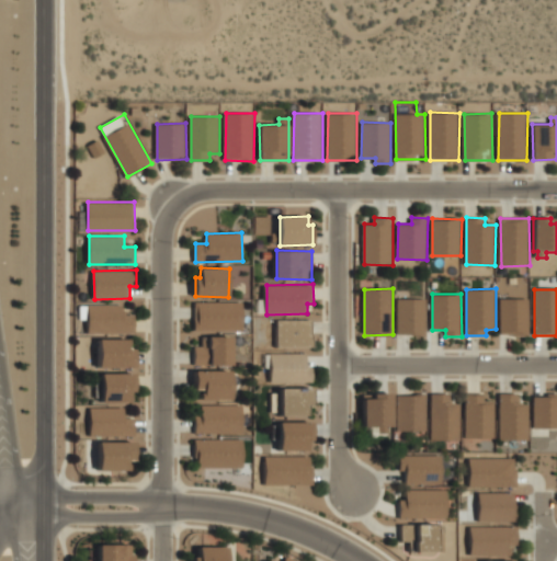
[(398,335),(428,334),(427,298),(397,298),(398,335)]
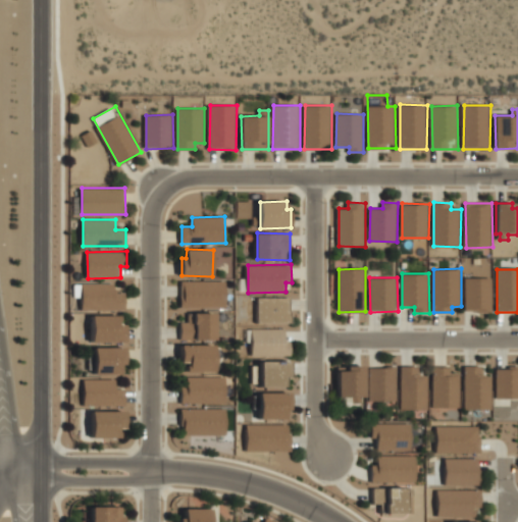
[(465,278),(490,278),(490,311),(465,311),(465,278)]
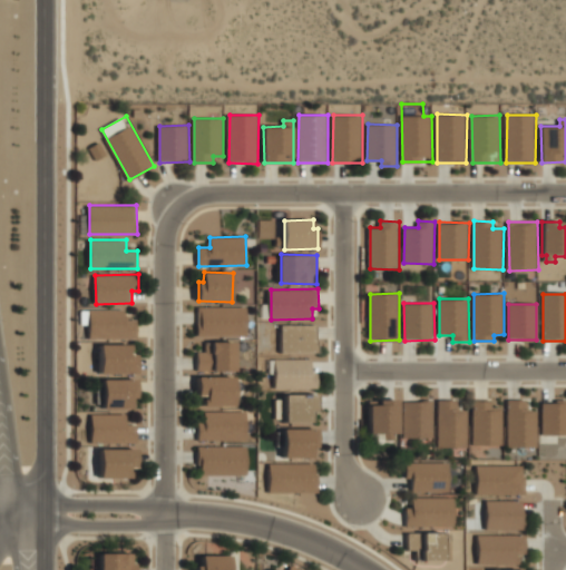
[(247,307),(198,306),(198,335),(246,335),(247,307)]
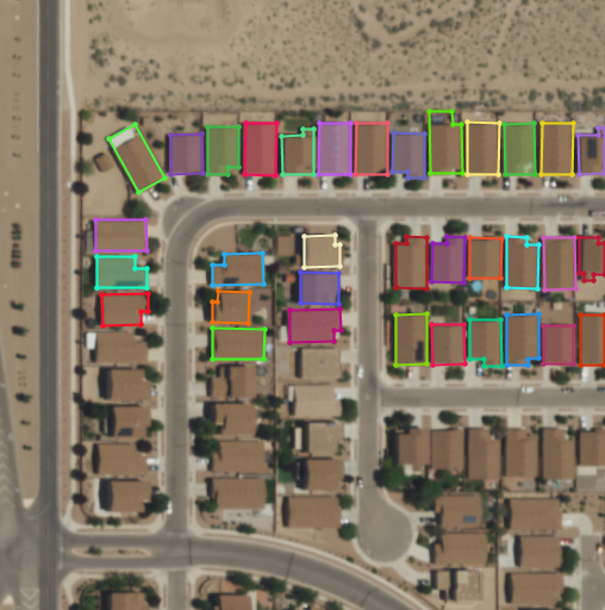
[(147,342),(135,341),(135,331),(97,330),(97,362),(147,362),(147,342)]
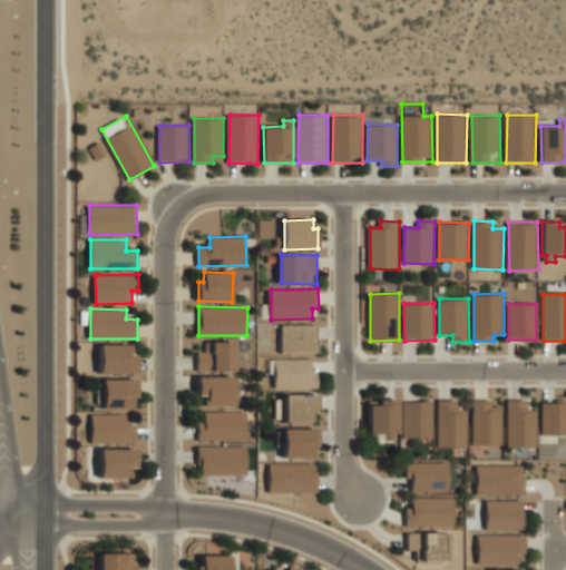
[(316,325),(283,325),(283,352),(318,351),(316,325)]
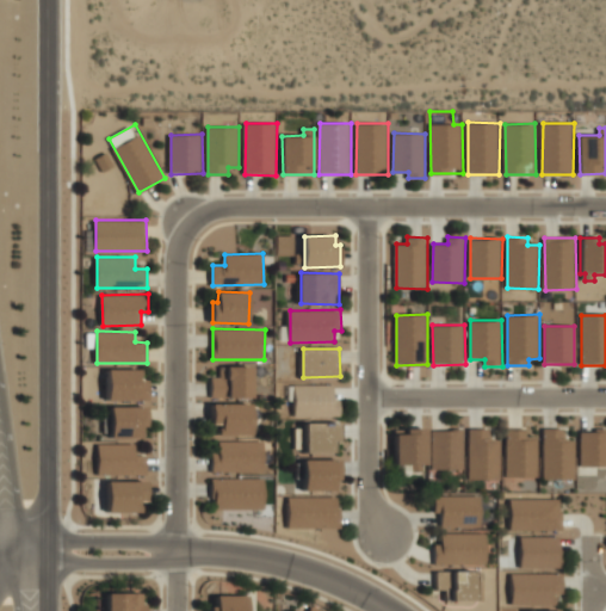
[(212,397),(253,397),(254,366),(227,366),(227,377),(212,376),(212,397)]
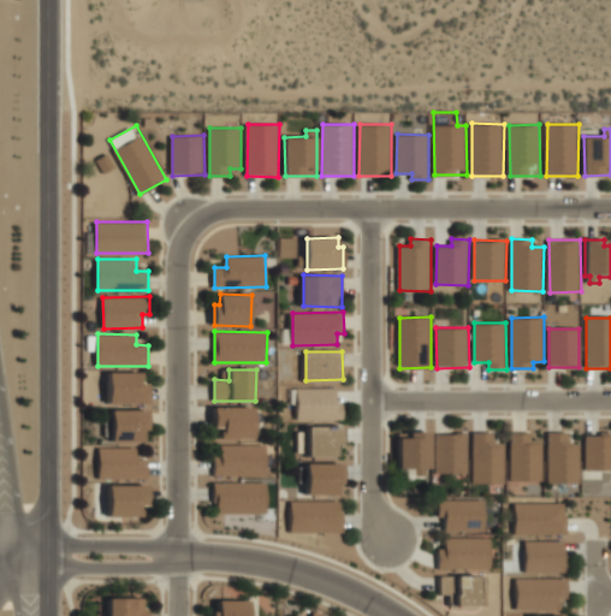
[(110,403),(148,403),(149,383),(142,383),(142,372),(110,372),(110,403)]
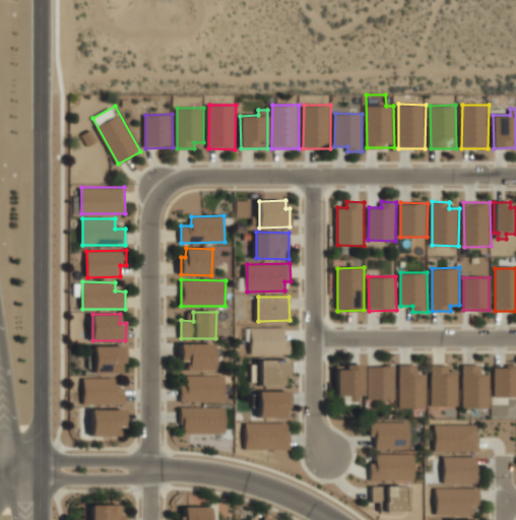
[(284,327),(251,328),(252,354),(291,353),(289,339),(284,339),(284,327)]
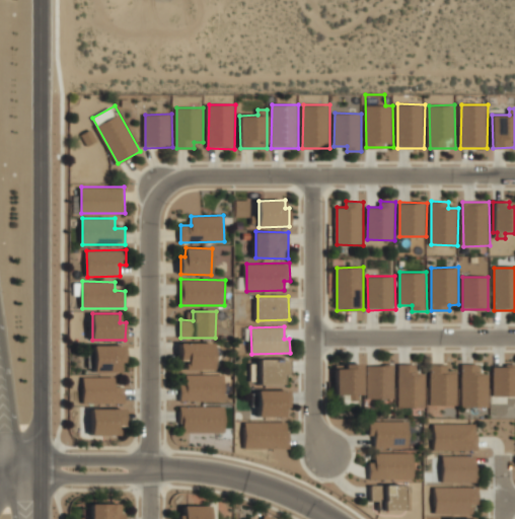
[(214,343),(180,343),(180,361),(187,360),(187,369),(214,368),(214,343)]
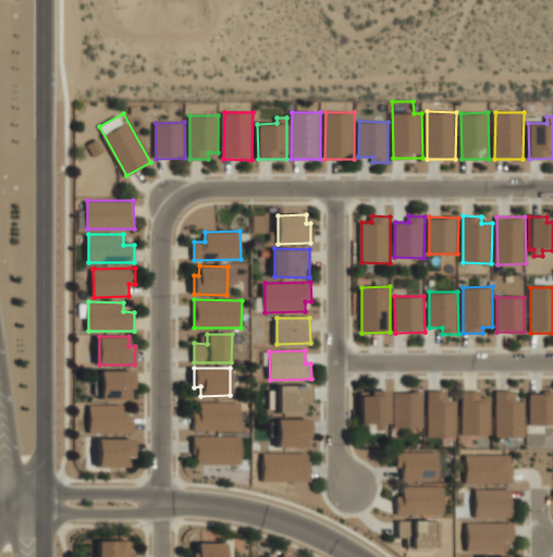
[(134,371),(101,370),(101,398),(134,398),(134,371)]
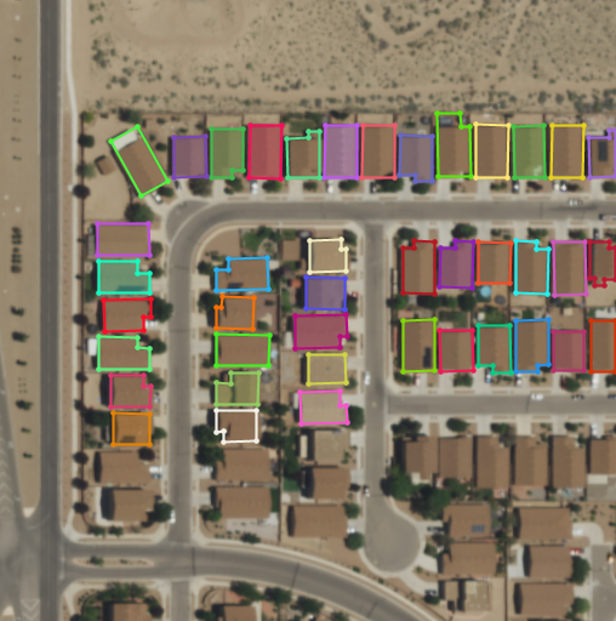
[(311,431),(311,460),(338,459),(338,449),(344,449),(344,429),(311,431)]
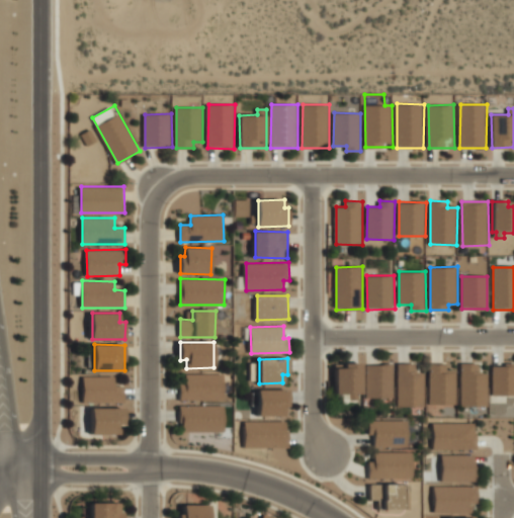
[(336,368),(336,394),(350,394),(350,399),(362,399),(361,362),(345,363),(346,368),(336,368)]
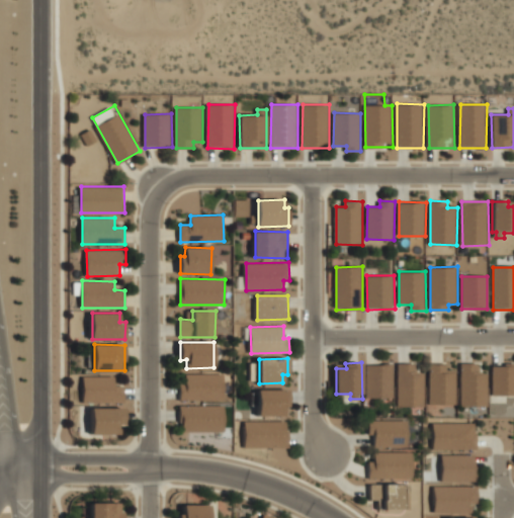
[(425,406),(425,373),(416,373),(416,363),(400,362),(399,406),(425,406)]
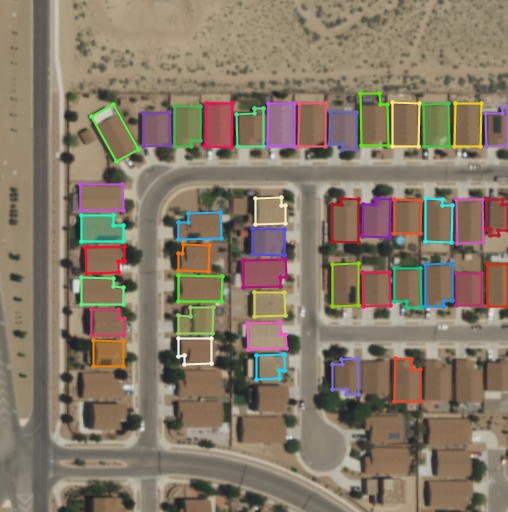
[(425,399),(452,400),(452,365),(442,365),(442,359),(426,358),(425,399)]
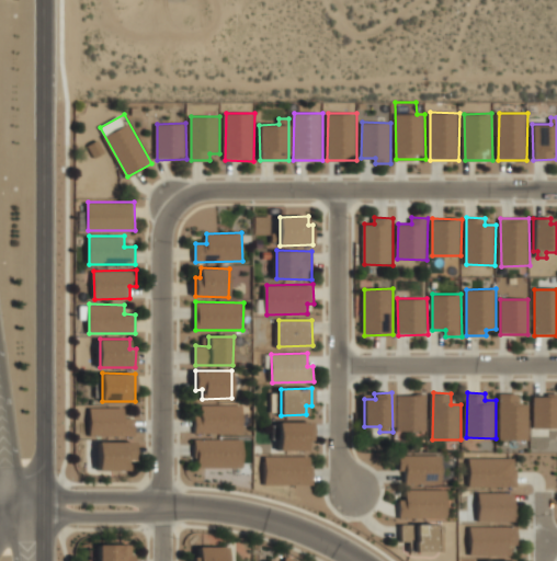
[(500,439),(530,439),(530,404),(519,404),(519,392),(501,392),(500,439)]
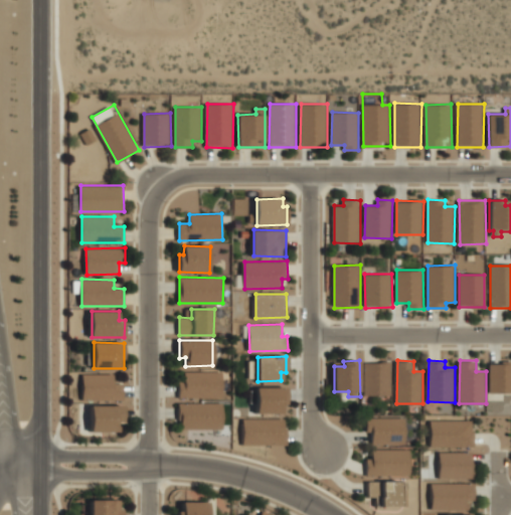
[(364,362),(365,396),(392,395),(392,361),(364,362)]
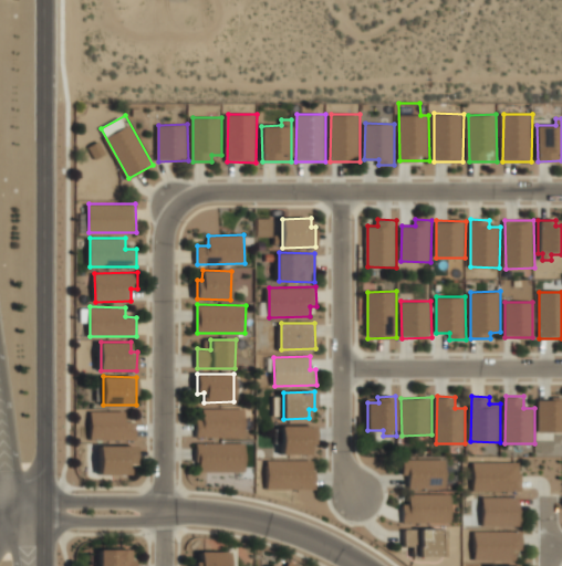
[(540,432),(561,431),(561,398),(540,399),(540,432)]
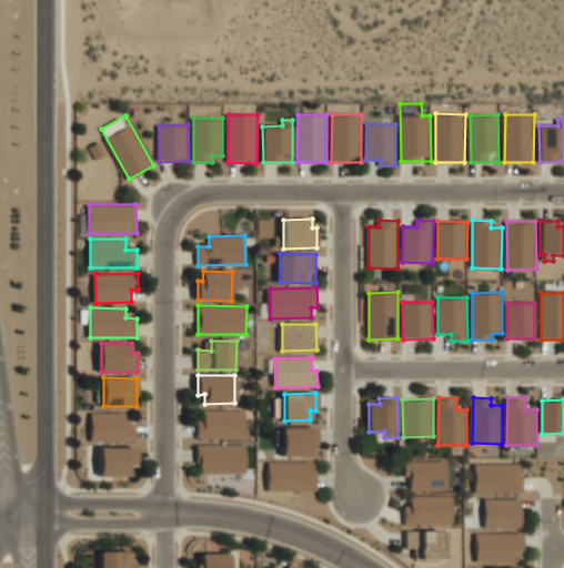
[(204,409),(204,419),(199,419),(198,438),(244,439),(245,411),(204,409)]
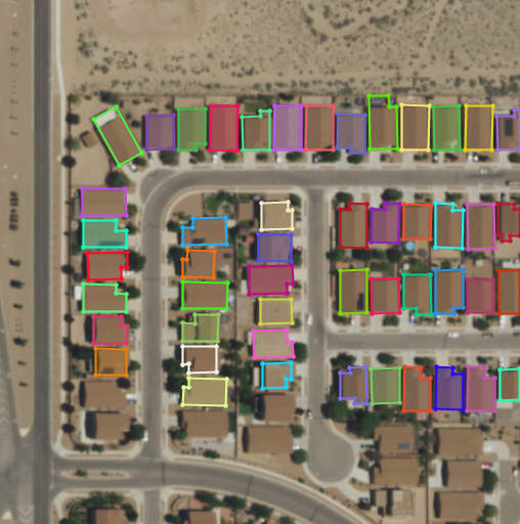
[(85,406),(126,407),(127,390),(117,390),(118,381),(85,380),(85,406)]
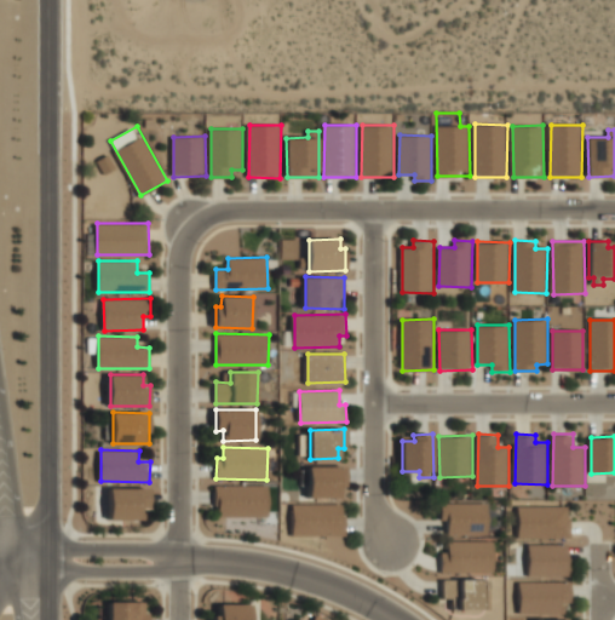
[(310,466),(309,498),(344,498),(345,466),(310,466)]
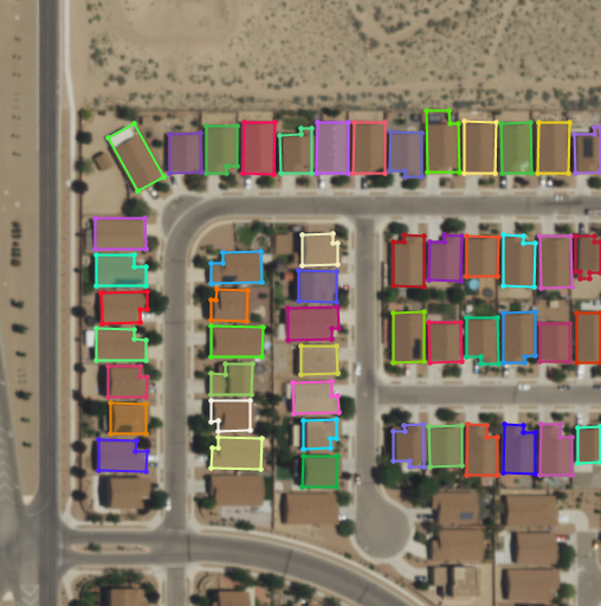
[(263,504),(262,474),(212,475),(213,505),(263,504)]
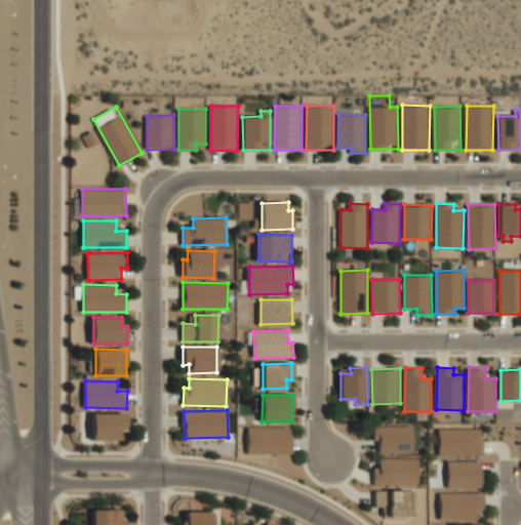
[(93,440),(121,440),(121,431),(127,431),(127,413),(93,413),(93,440)]
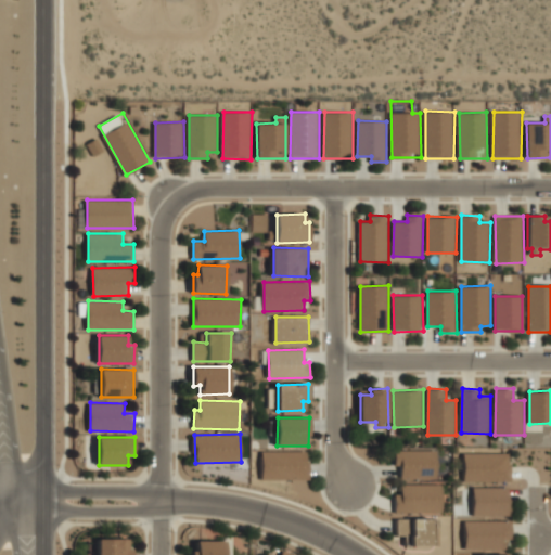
[(396,466),(401,466),(401,479),(438,478),(437,450),(396,451),(396,466)]
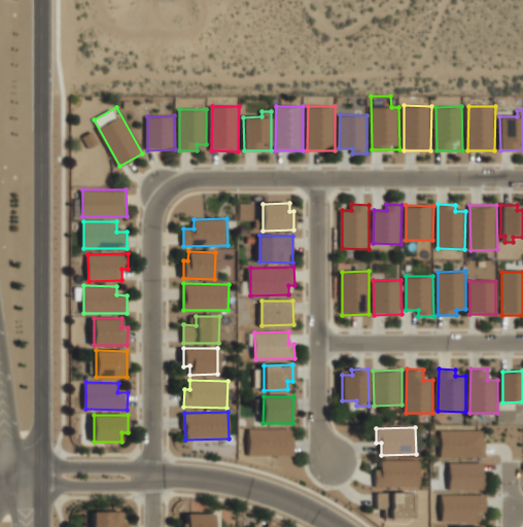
[(293,455),(293,428),(249,428),(250,455),(293,455)]
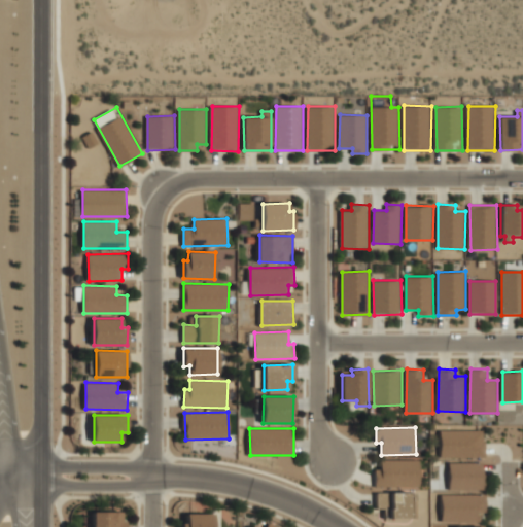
[(442,457),(486,456),(486,429),(442,430),(442,457)]
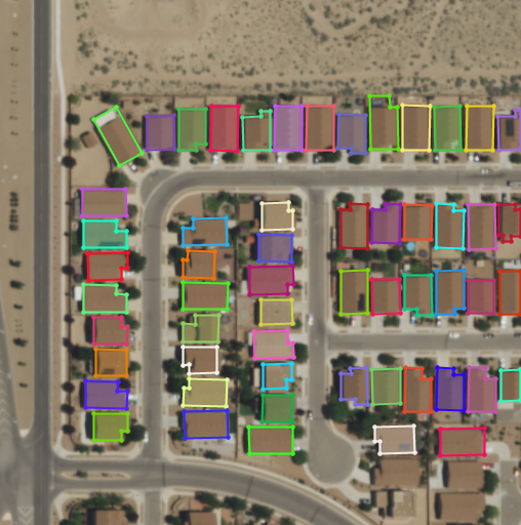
[(375,467),(374,484),(417,485),(418,458),(381,457),(379,468),(375,467)]
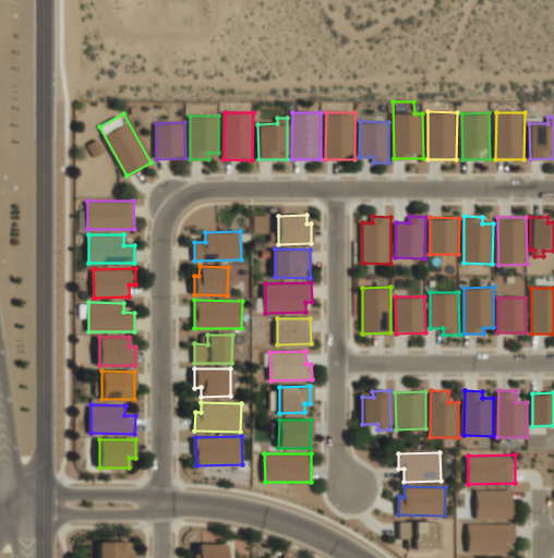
[(513,489),(477,490),(478,519),(514,518),(513,489)]
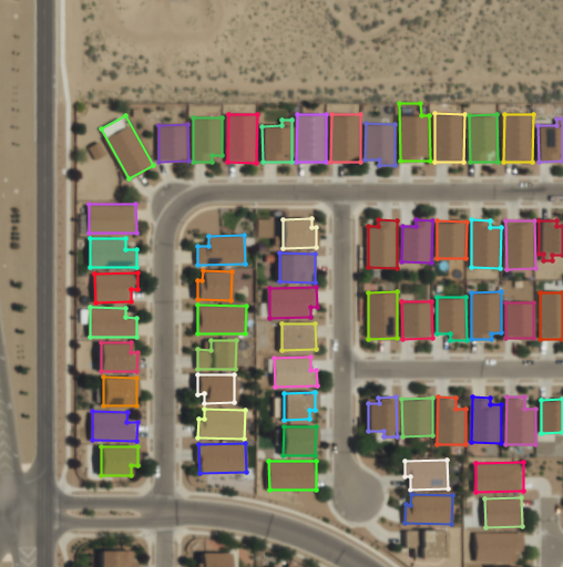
[(419,557),(449,557),(448,529),(406,531),(406,546),(419,546),(419,557)]
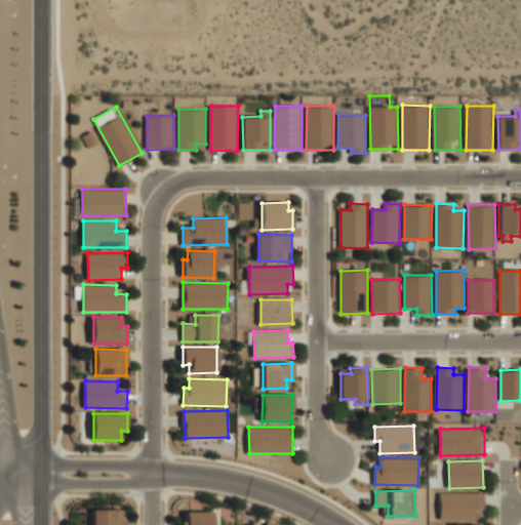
[(485,510),(484,492),(441,493),(441,519),(478,519),(478,510),(485,510)]
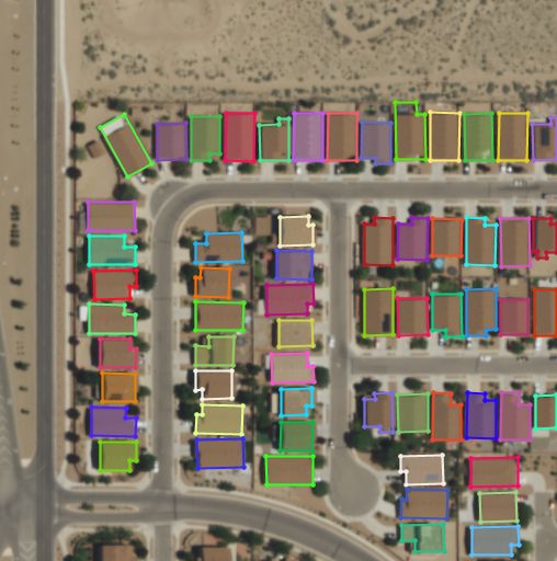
[(135,560),(135,544),(100,545),(99,560),(135,560)]
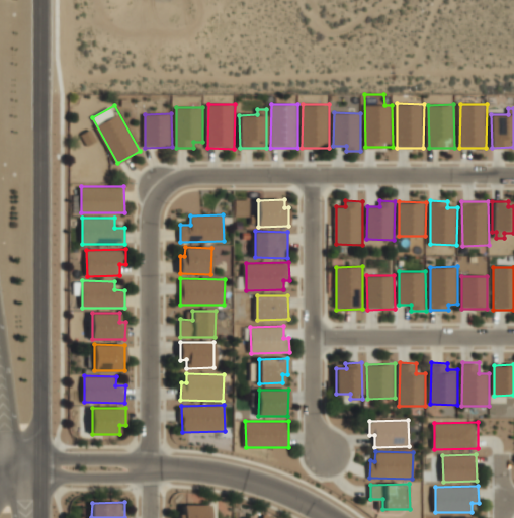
[(209,517),(209,504),(180,505),(180,517),(209,517)]
